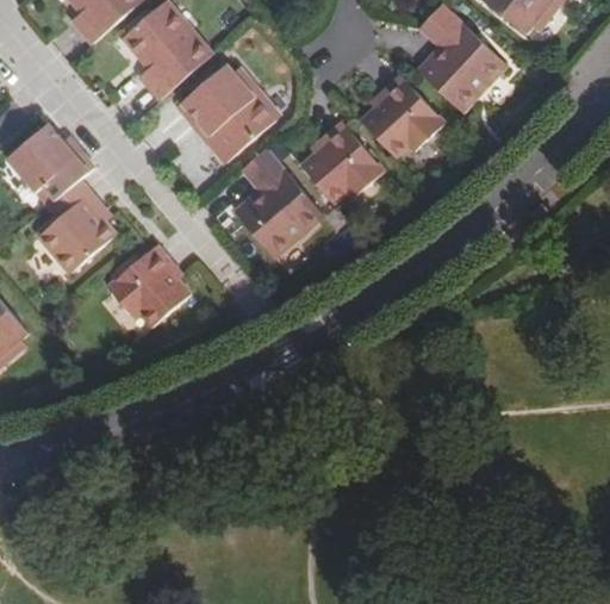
[(73,25),(92,47),(143,0),(142,0),(70,0),(85,16),(73,25)]
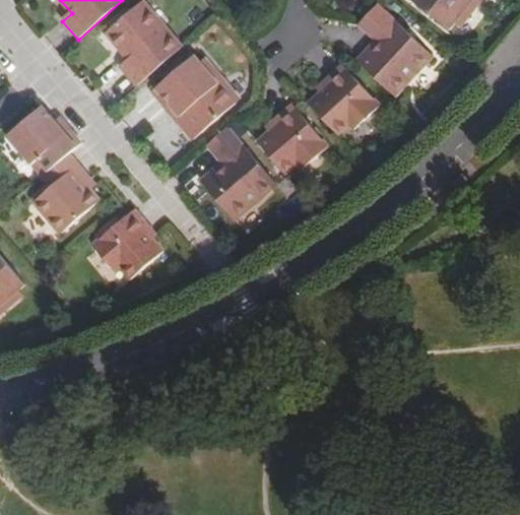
[(410,0),(448,29),(456,20),(461,24),(477,4),(472,0),(471,0),(410,0)]
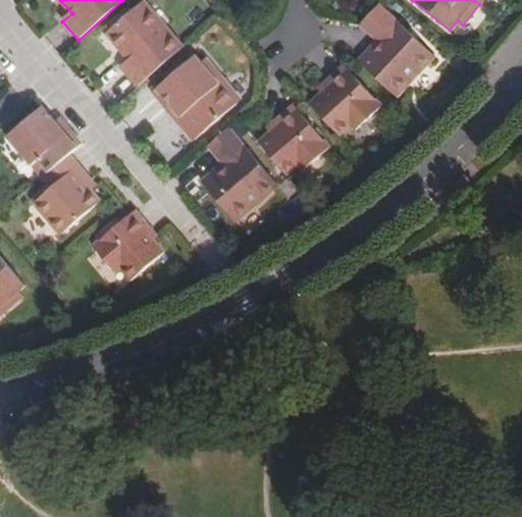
[(360,63),(392,93),(430,53),(378,2),(358,23),(357,24),(378,44),(360,63)]
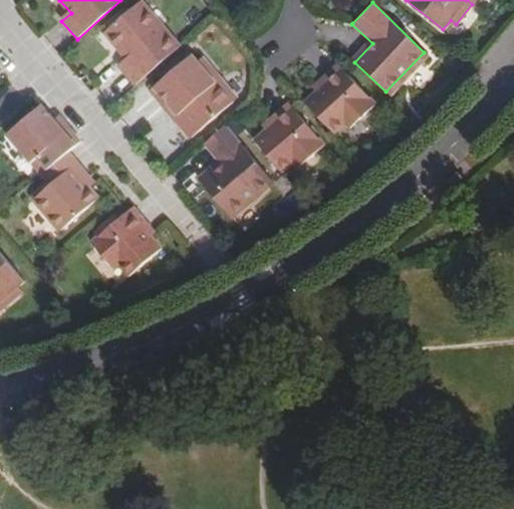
[(115,68),(133,87),(179,47),(141,4),(104,36),(124,60),(115,68)]
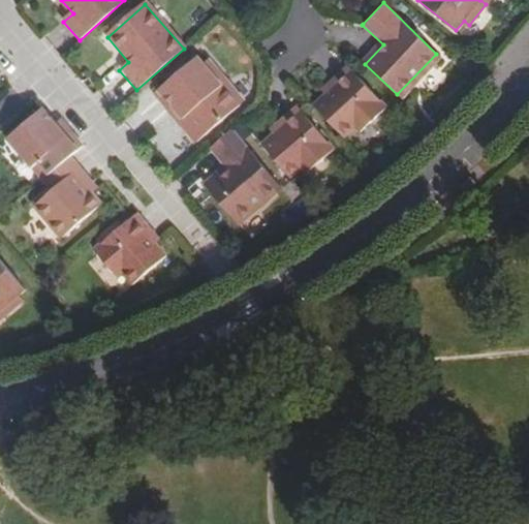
[(179,118),(175,122),(192,143),(241,101),(223,82),(226,79),(207,56),(201,59),(195,54),(153,90),(179,118)]
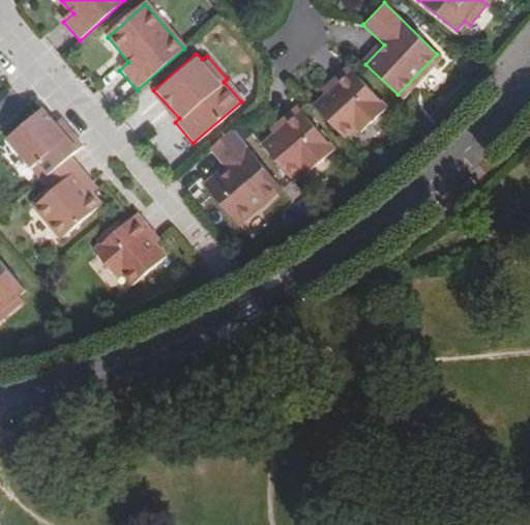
[(334,87),(326,94),(315,106),(342,136),(354,124),(360,130),(387,106),(348,64),(329,82),(334,87)]
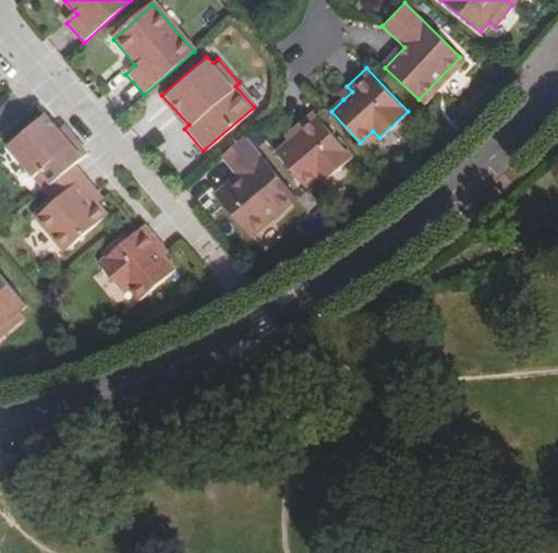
[(235,86),(254,107),(257,104),(239,83),(235,86)]
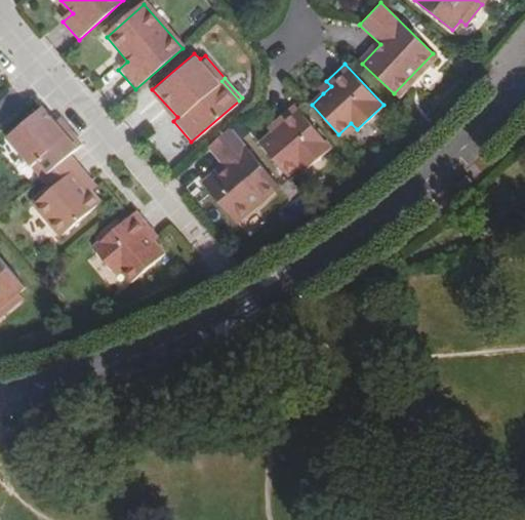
[(319,88),(323,93),(331,86),(326,81),(319,88)]
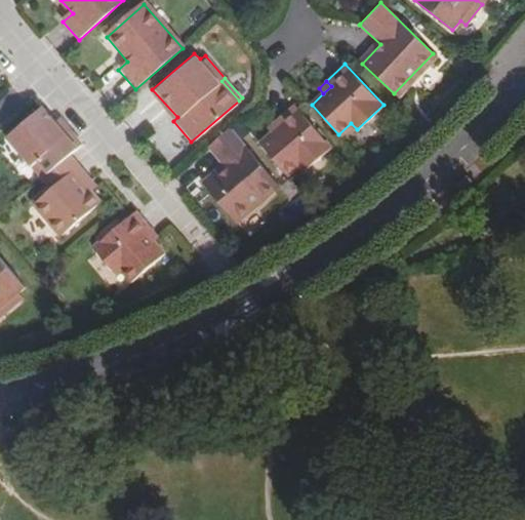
[(149,92),(173,121),(177,117),(152,89),(149,92)]
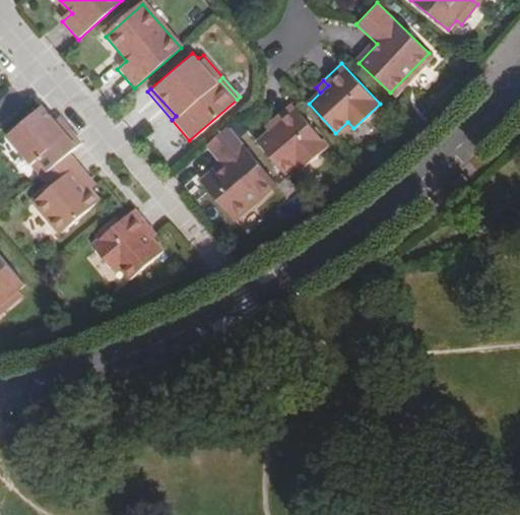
[(289,102),(270,119),(274,125),(267,131),(255,140),(283,174),(296,163),(301,169),(328,144),(289,102)]
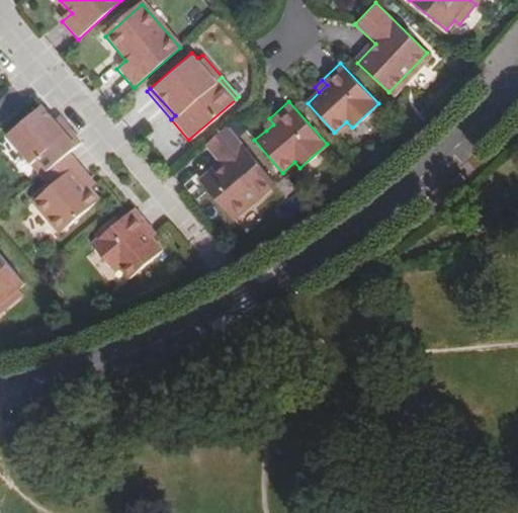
[(62,130),(53,119),(41,106),(36,111),(36,112),(6,139),(39,177),(67,154),(81,142),(67,125),(62,130)]
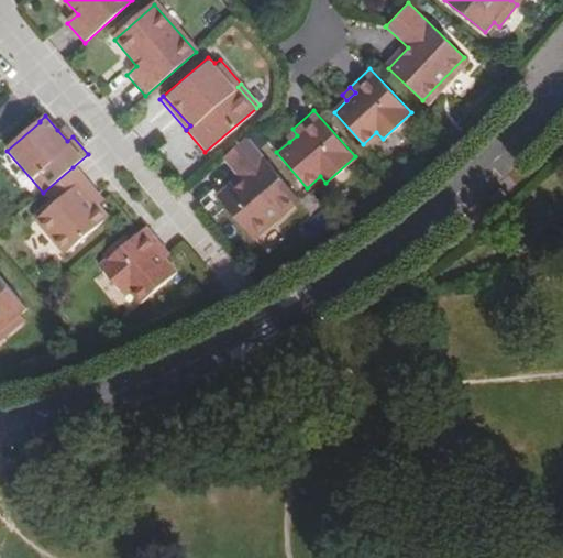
[(63,126),(57,130),(67,141),(73,137),(63,126)]
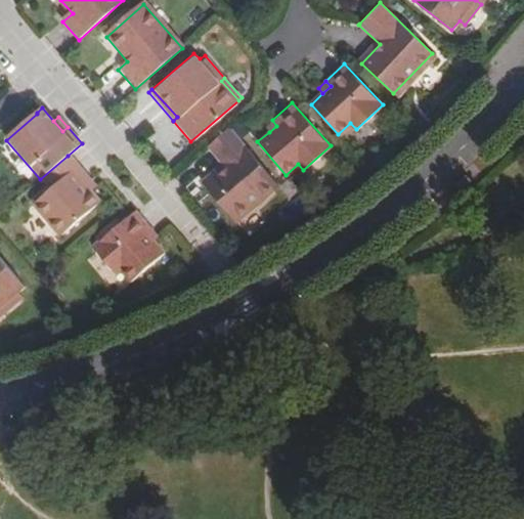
[(264,127),(269,132),(276,126),(272,120),(264,127)]
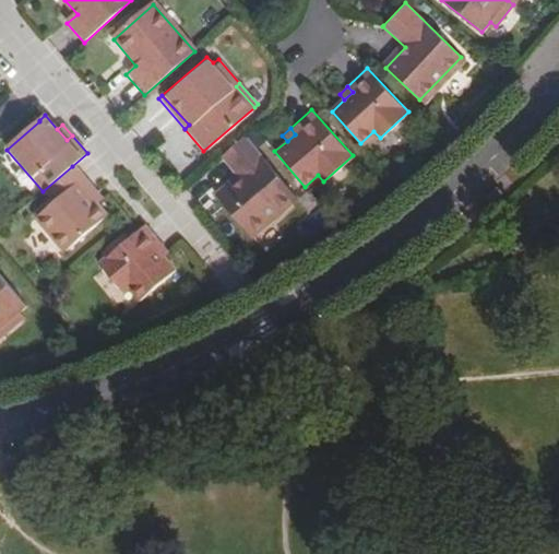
[(295,197),(241,138),(222,155),(240,176),(216,198),(249,237),(295,197)]
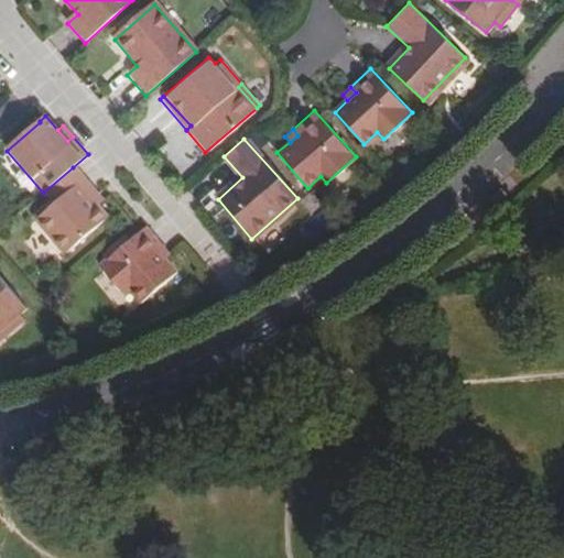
[(97,195),(82,178),(52,204),(35,218),(65,252),(105,218),(96,208),(90,200),(97,195)]
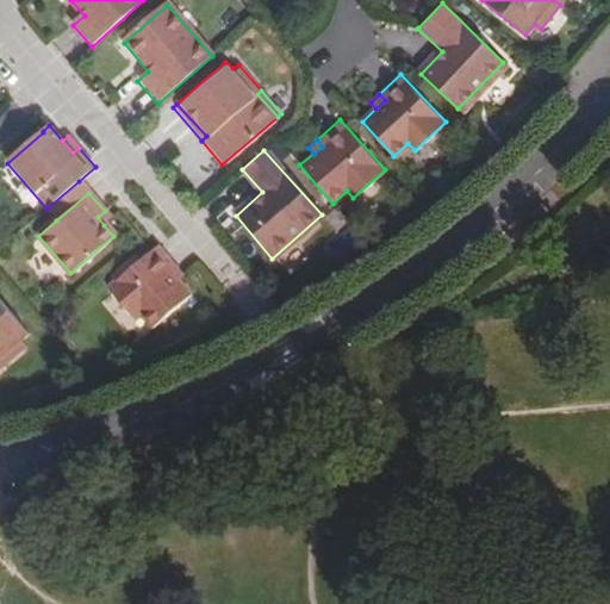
[(111,219),(105,211),(98,217),(104,225),(111,219)]
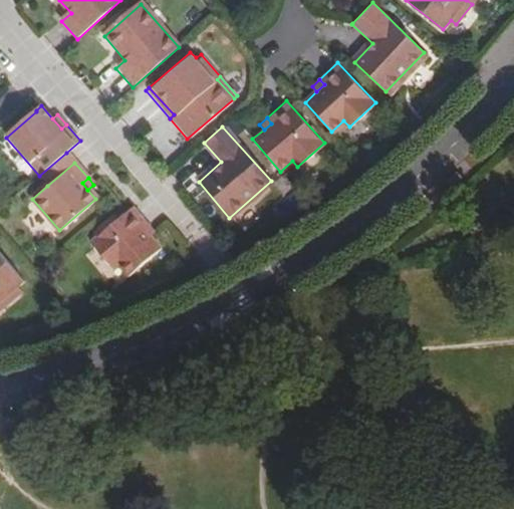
[(160,251),(149,238),(143,232),(149,226),(132,207),(125,211),(126,212),(90,243),(113,271),(119,267),(129,277),(160,251)]
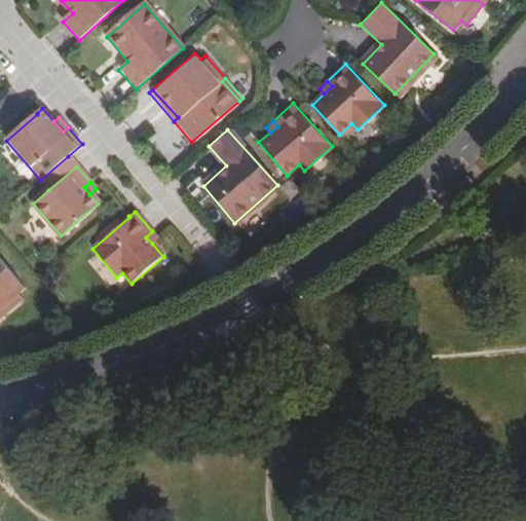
[(152,244),(158,238),(152,231),(146,237),(152,244)]
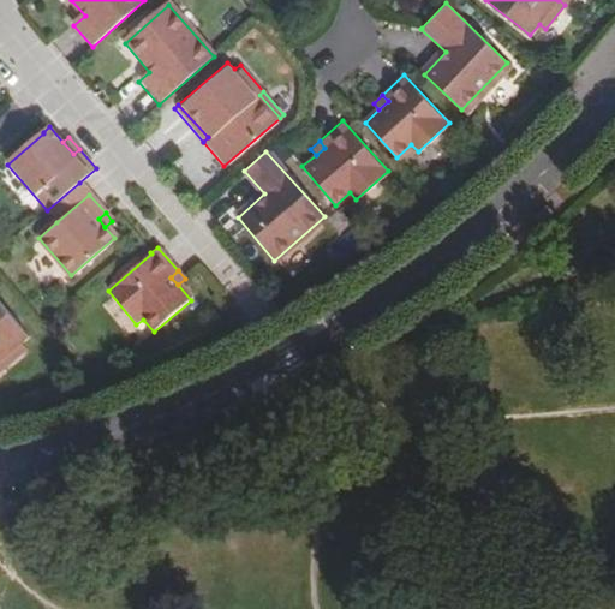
[(28,334),(0,303),(0,371),(25,351),(18,342),(28,334)]
